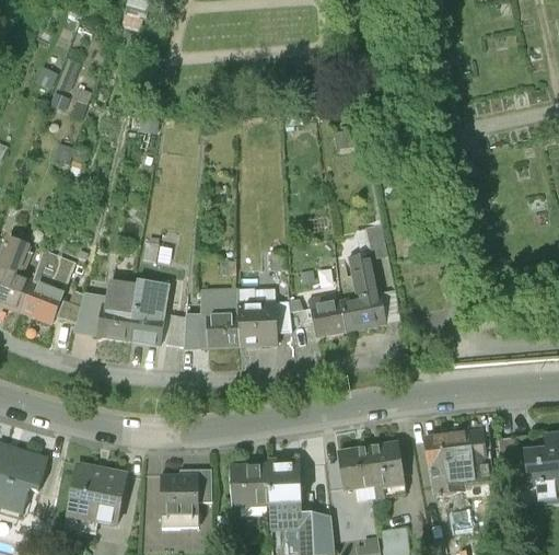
[(130,10),(128,23),(143,26),(147,13),(130,10)]
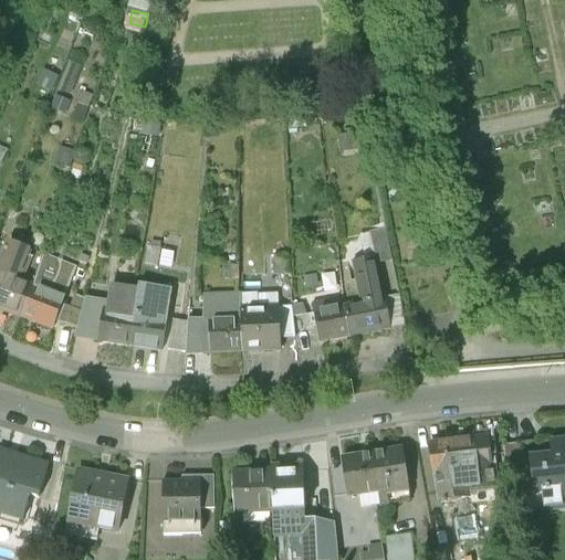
[(55,90),(51,103),(65,108),(71,95),(55,90)]
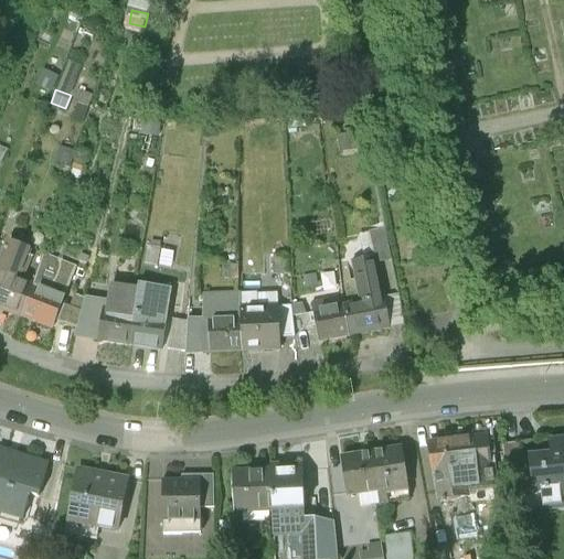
[(91,95),(80,92),(76,100),(88,104),(91,95)]
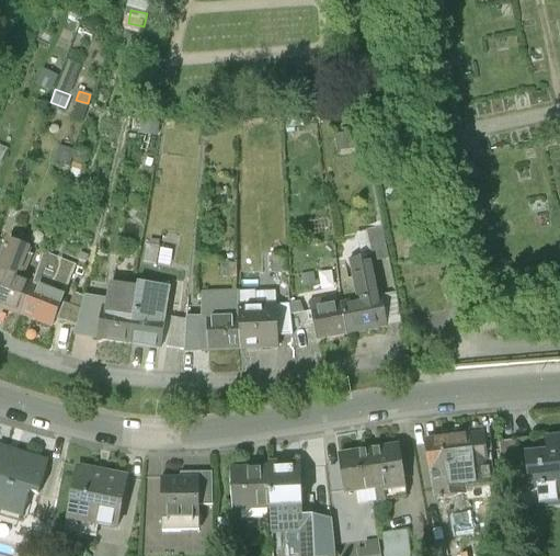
[(159,120),(143,117),(140,131),(157,133),(159,120)]
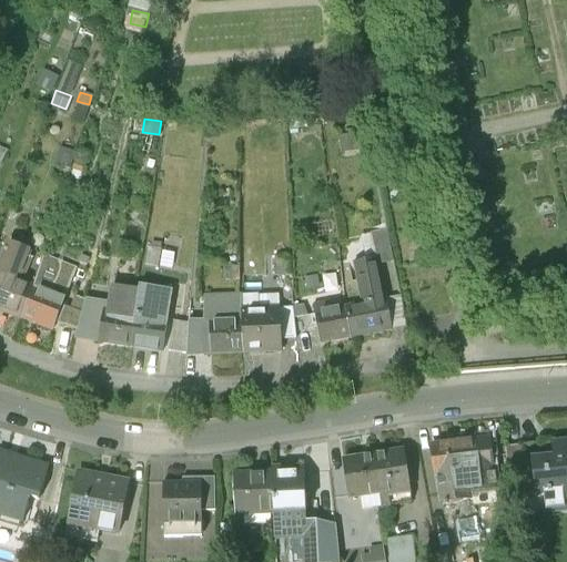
[(360,146),(356,131),(341,133),(343,150),(360,146)]
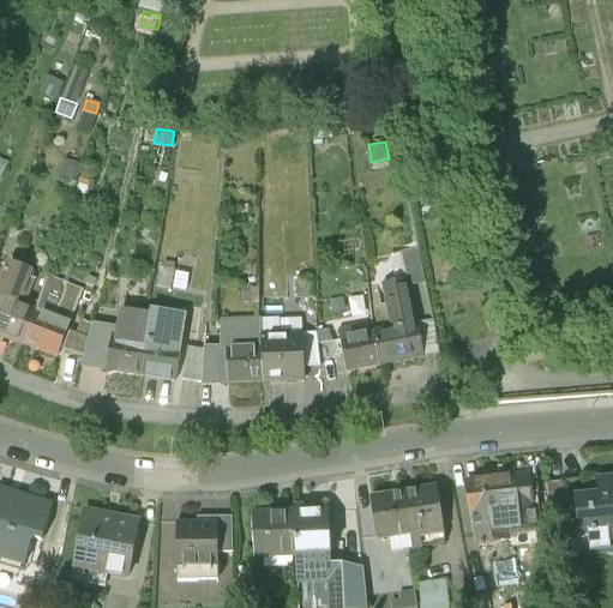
[(292,143),(276,143),(276,154),(281,154),(281,158),(292,158),(292,143)]
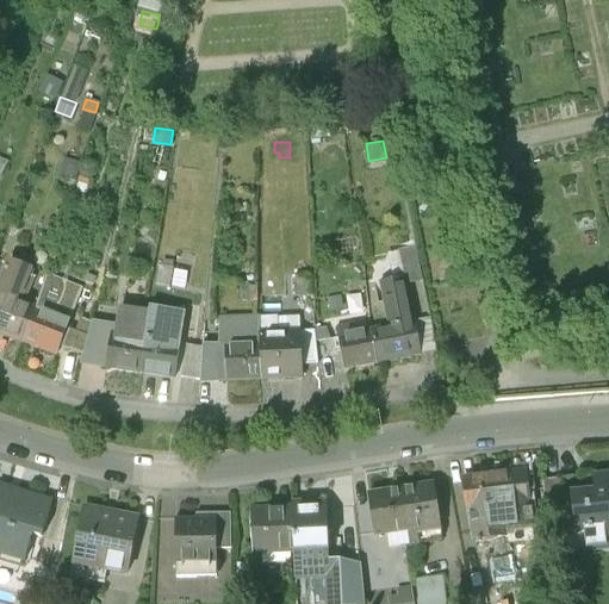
[(78,163),(66,160),(61,173),(64,174),(57,195),(68,199),(75,180),(73,179),(78,163)]
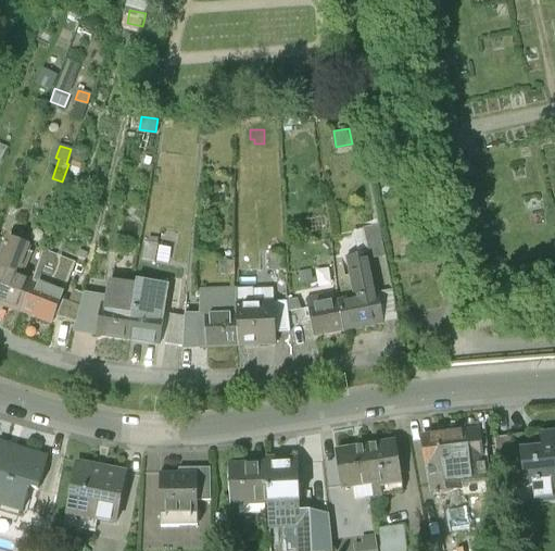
[(322,226),(320,215),(310,215),(311,227),(322,226)]
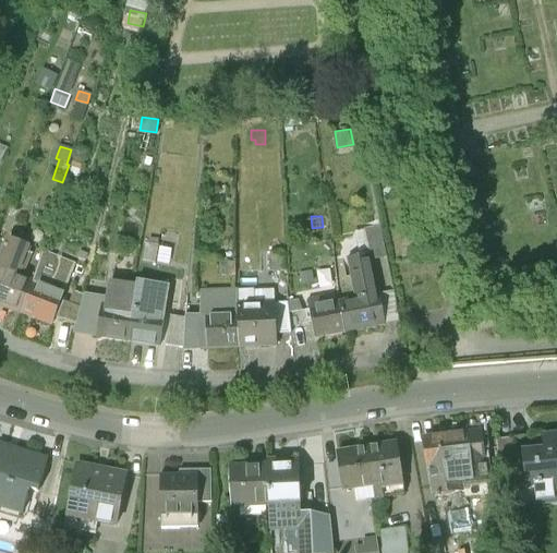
[(353,229),(358,255),(368,253),(371,259),(385,255),(378,225),(353,229)]
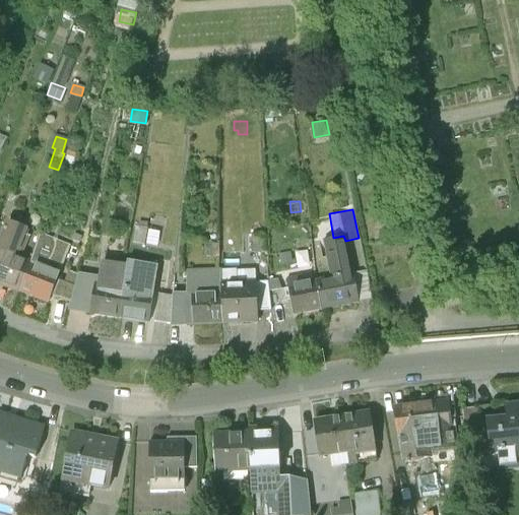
[(0,279),(20,288),(31,260),(16,254),(27,226),(8,217),(0,239),(0,279)]
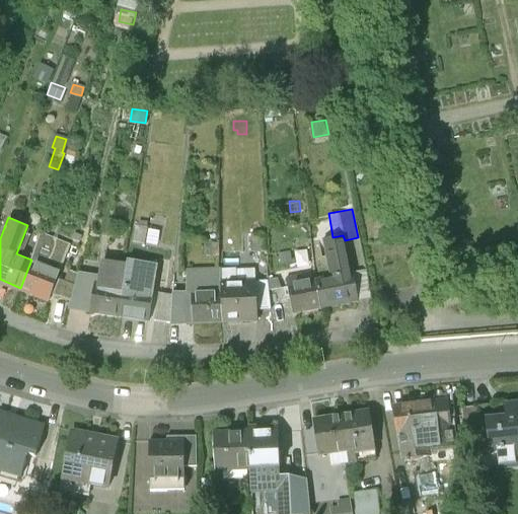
[(40,232),(34,245),(64,255),(69,242),(40,232)]
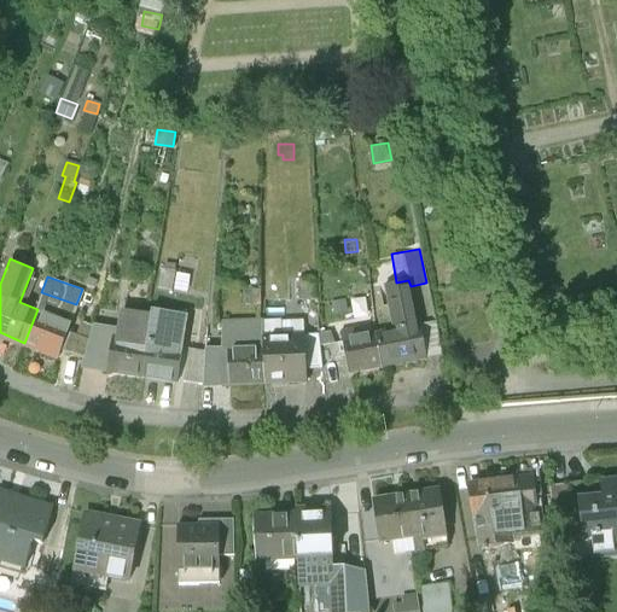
[(393,327),(374,330),(382,367),(426,359),(419,322),(411,286),(408,280),(396,283),(384,286),(393,327)]
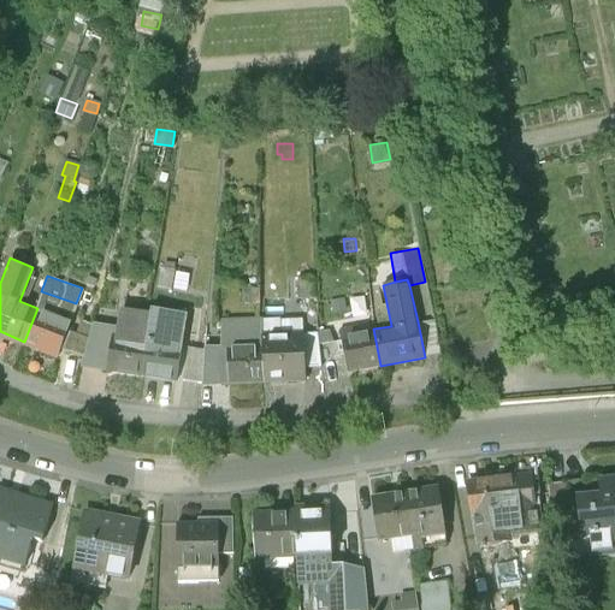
[(243,289),(243,302),(260,302),(260,288),(243,289)]
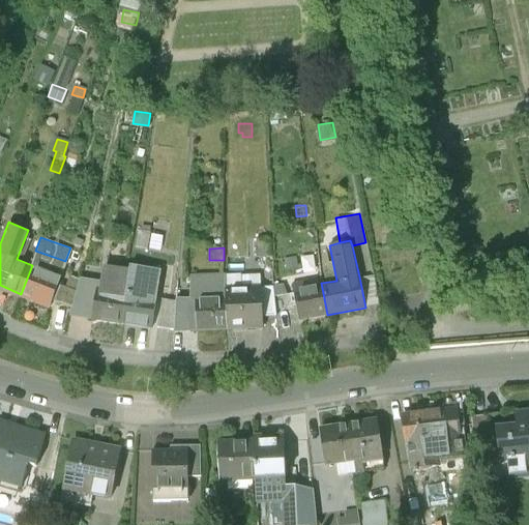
[(295,256),(285,258),(286,268),(296,266),(295,256)]
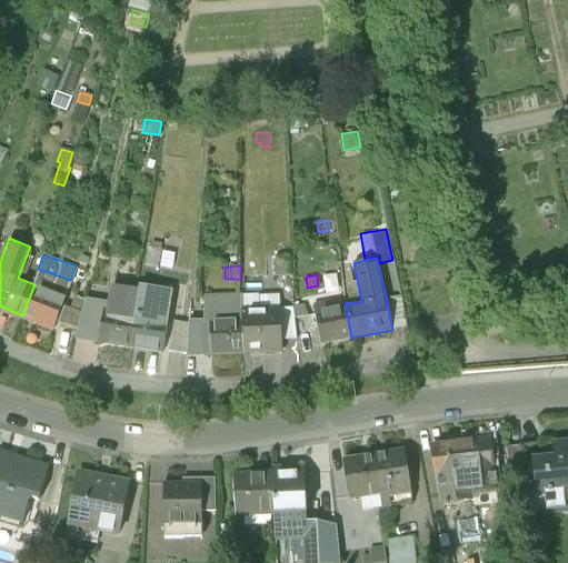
[(102,340),(131,344),(140,287),(111,282),(109,300),(102,340)]
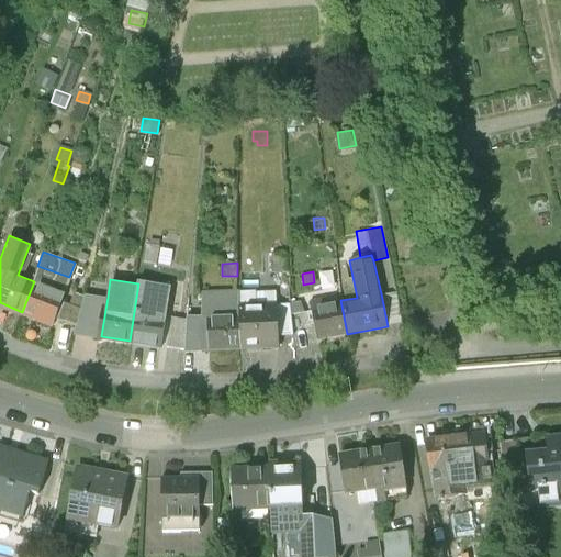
[(139,279),(138,283),(130,341),(160,346),(160,343),(166,314),(170,285),(139,279)]
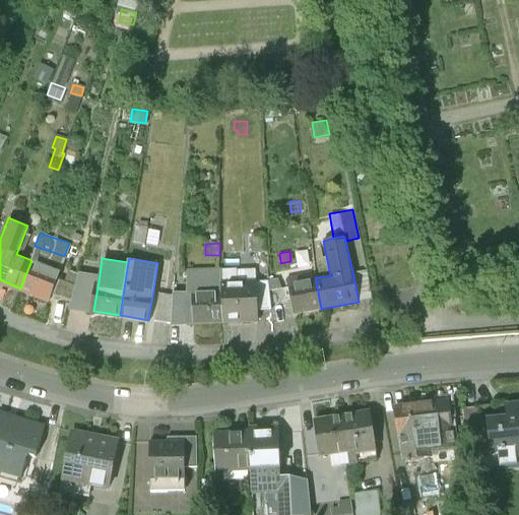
[(57,269),(31,260),(20,288),(46,299),(57,269)]
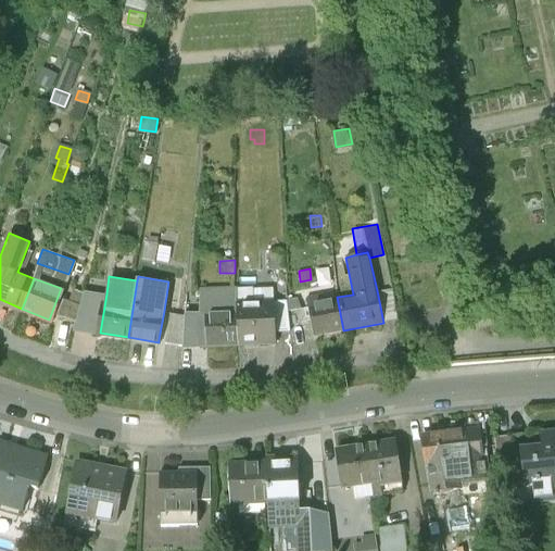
[(206,311),(207,345),(239,343),(237,301),(237,286),(200,287),(201,311),(206,311)]
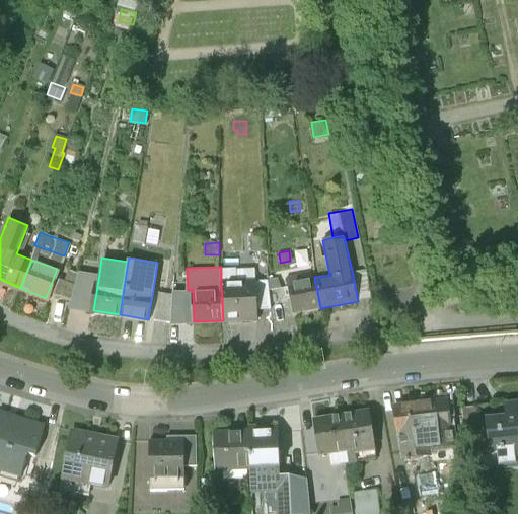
[(358,301),(370,299),(364,269),(352,271),(358,301)]
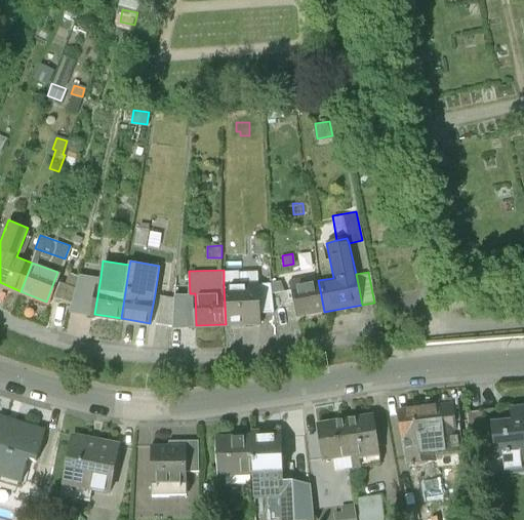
[(70,311),(94,314),(101,277),(80,273),(70,311)]
